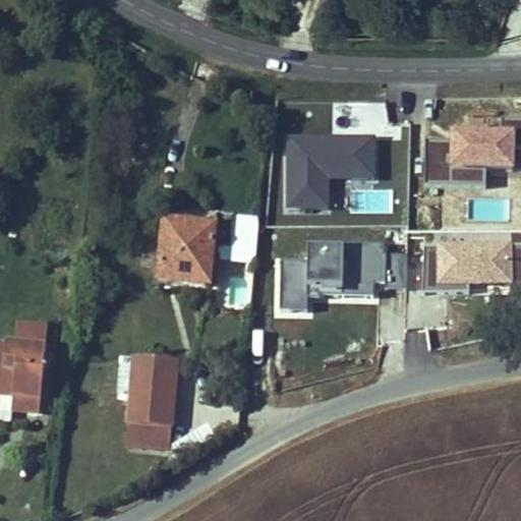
[(333,103),(333,132),(387,132),(387,102),(333,103)]
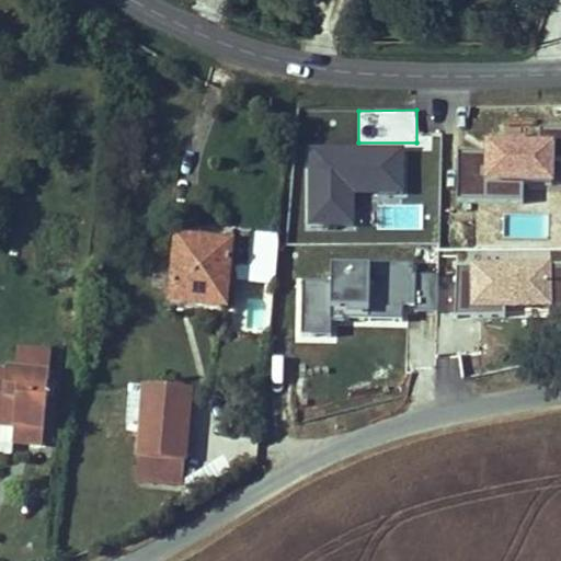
[(458,150),(456,198),(523,202),(524,182),(553,184),(556,140),(485,137),(484,152),(458,150)]
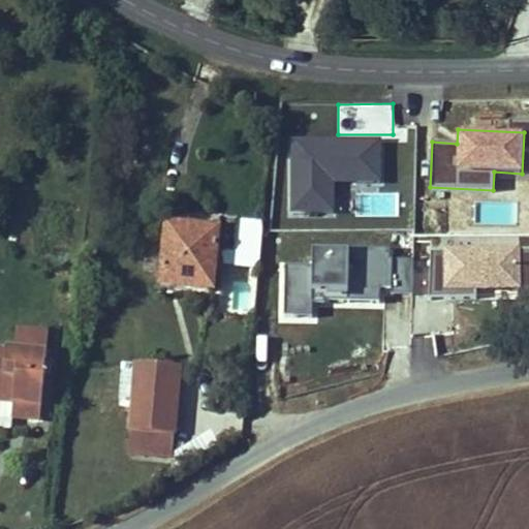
[(381,136),(287,136),(288,215),(335,214),(335,183),(381,182),(381,136)]
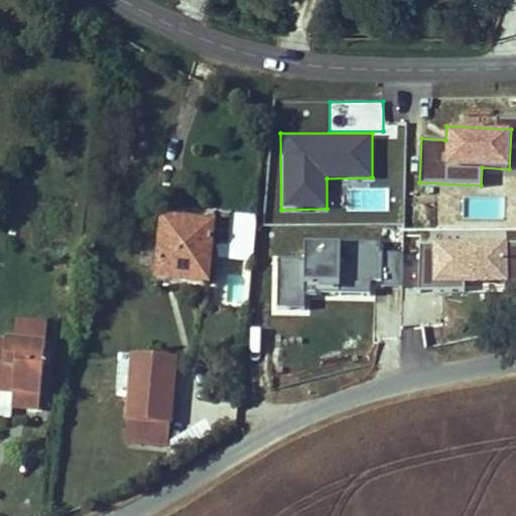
[(217,303),(250,304),(254,214),(222,212),(217,303)]
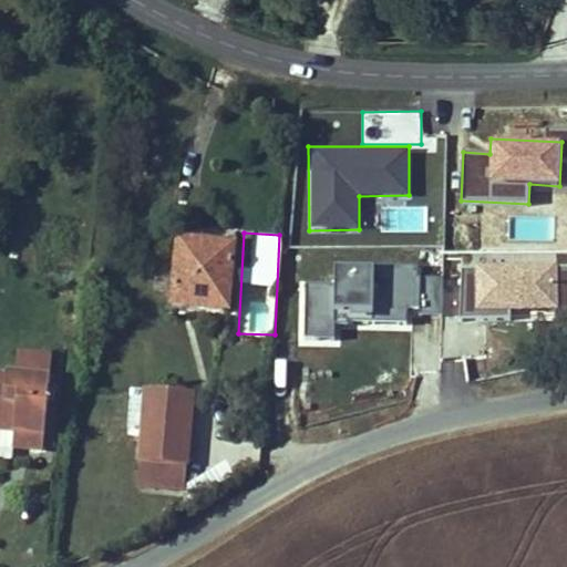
[(210,246),(210,241),(179,239),(178,249),(209,251),(210,246)]
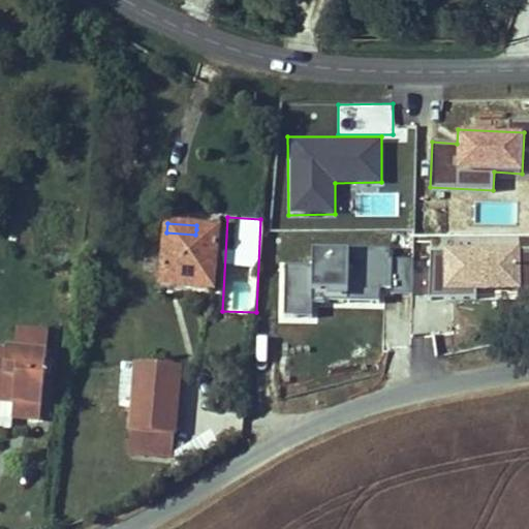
[(213,291),(219,231),(196,229),(195,235),(166,232),(161,286),(213,291)]
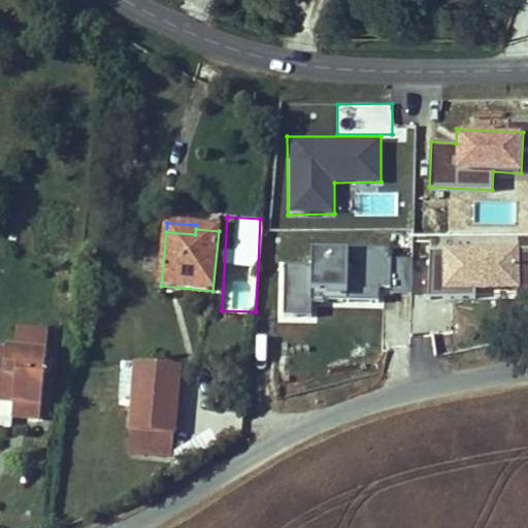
[(527,245),(428,246),(428,296),(527,295),(527,245)]
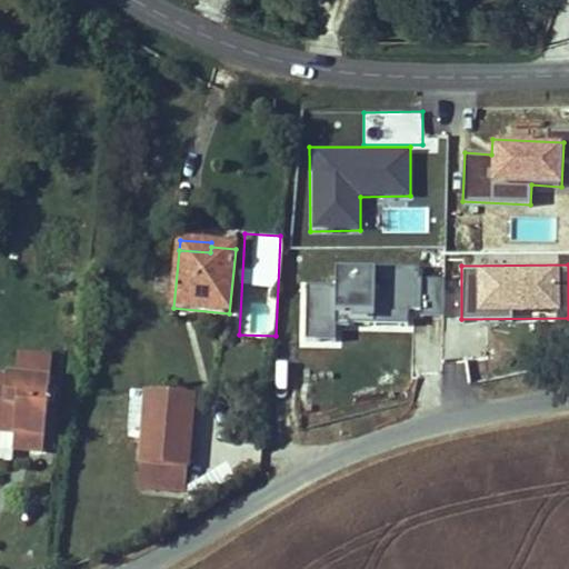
[(420,266),(335,267),(335,285),(302,285),(302,339),(340,339),(340,320),(443,319),(443,279),(420,279),(420,266)]
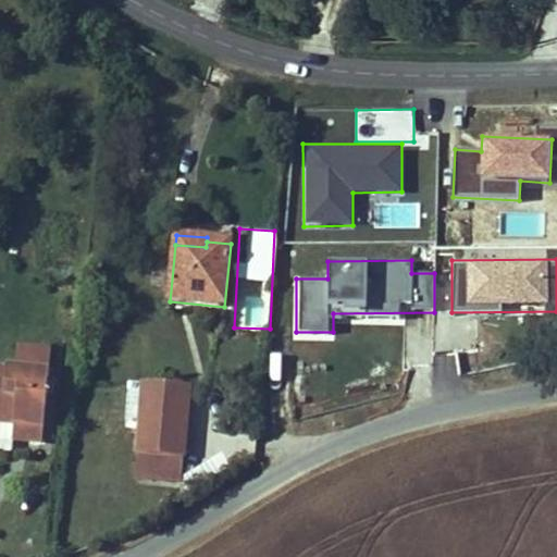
[(42,443),(49,376),(51,349),(19,346),(15,373),(0,371),(0,423),(4,424),(4,419),(15,421),(14,424),(13,440),(42,443)]
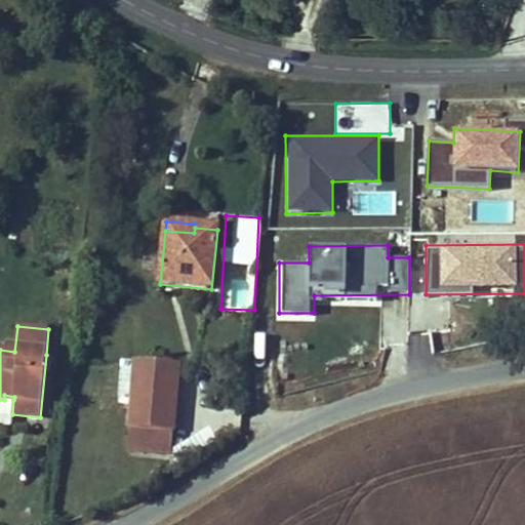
[(171,453),(178,367),(134,364),(127,450),(171,453)]
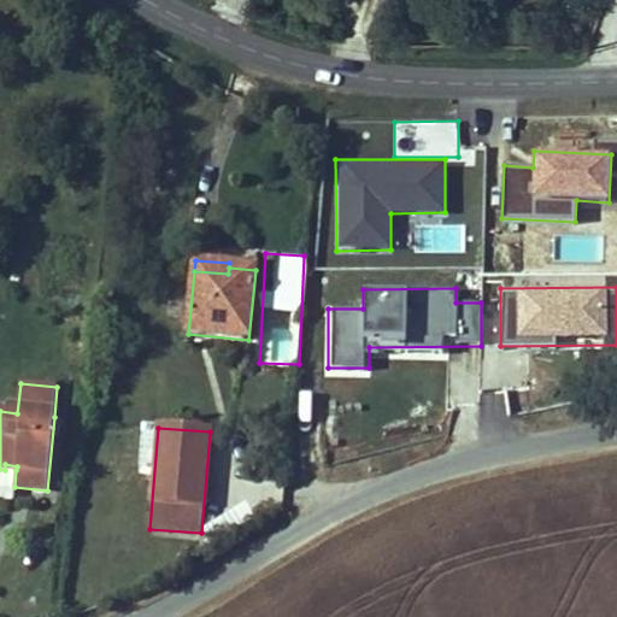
All buildings are outlined.
